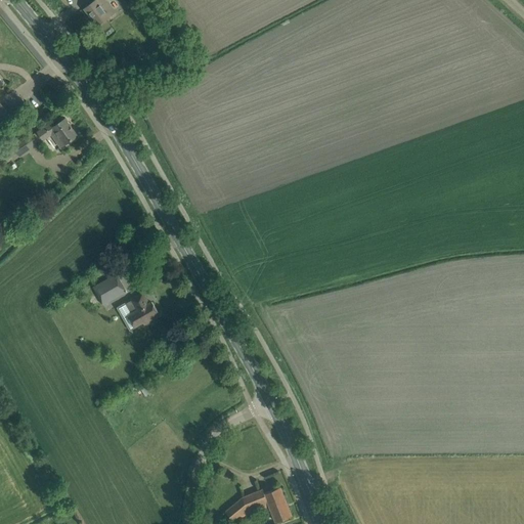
[(116,12),(106,0),(95,0),(84,8),(98,26),(116,12)]
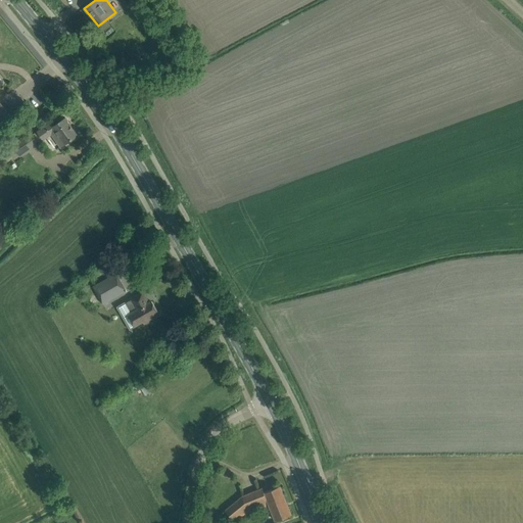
[(0,122),(8,114),(0,104),(0,122)]
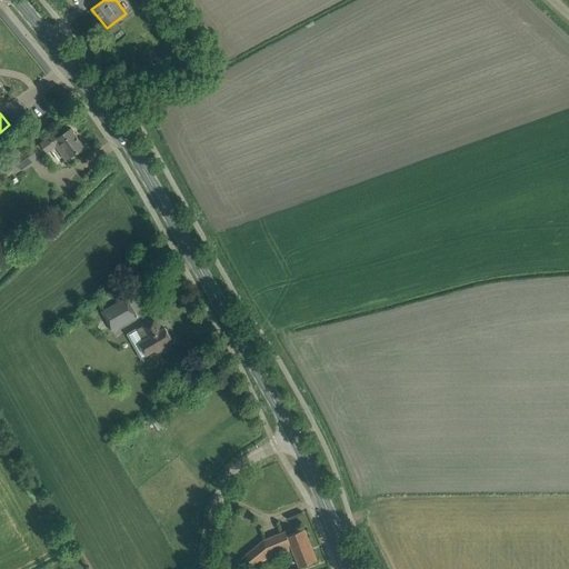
[(40,145),(46,153),(60,143),(70,158),(85,147),(71,128),(58,137),(56,133),(40,145)]
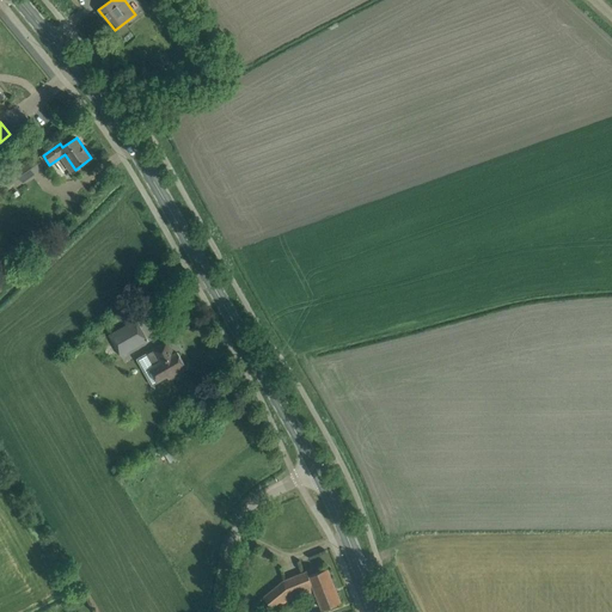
[(13,170),(23,184),(46,169),(36,154),(13,170)]
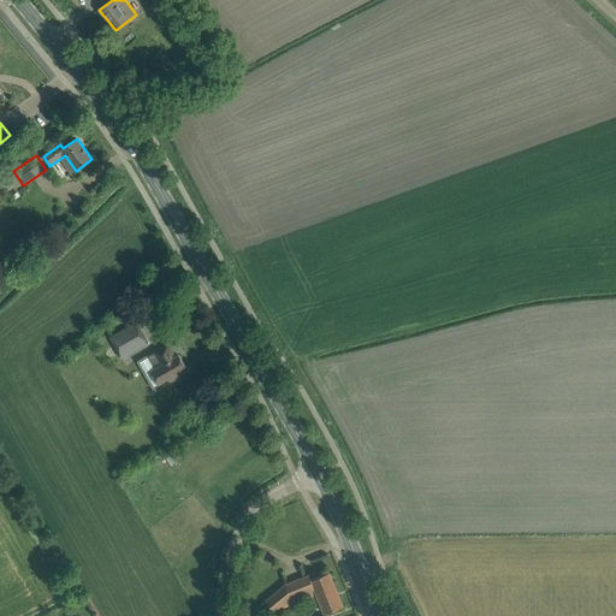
[(149,343),(137,321),(110,337),(122,359),(149,343)]
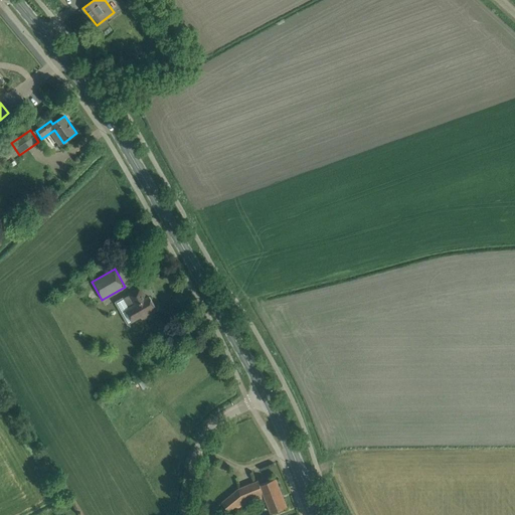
[(130,309),(122,314),(128,325),(142,317),(143,320),(151,315),(149,311),(156,307),(150,297),(147,299),(141,288),(124,297),(130,309)]
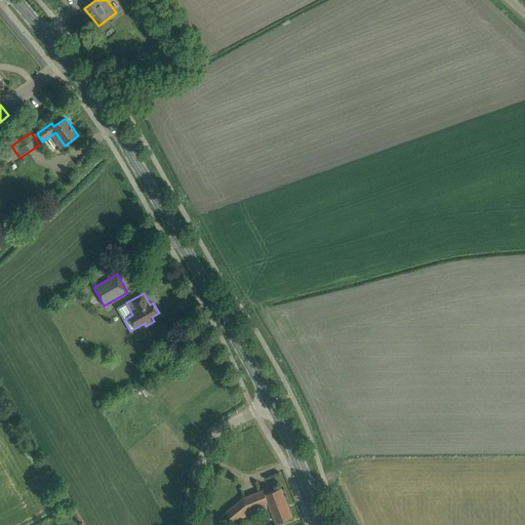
[(277,522),(283,520),(292,516),(281,488),(266,494),(264,490),(243,498),(226,512),(219,519),(225,524),(240,524),(238,523),(248,512),(250,515),(271,507),(277,522)]
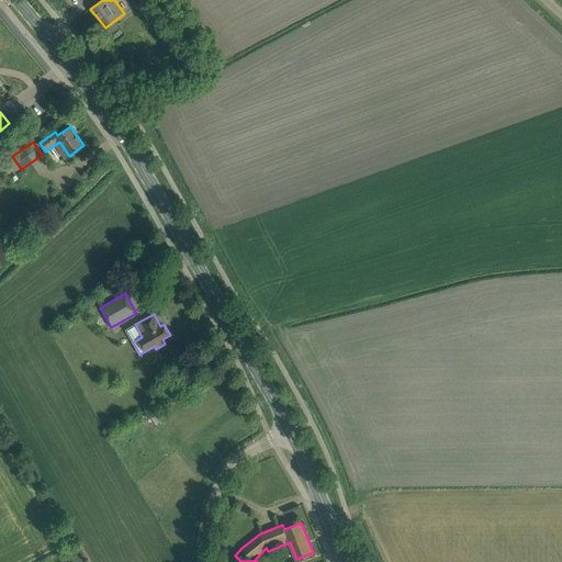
All buildings are outlined.
